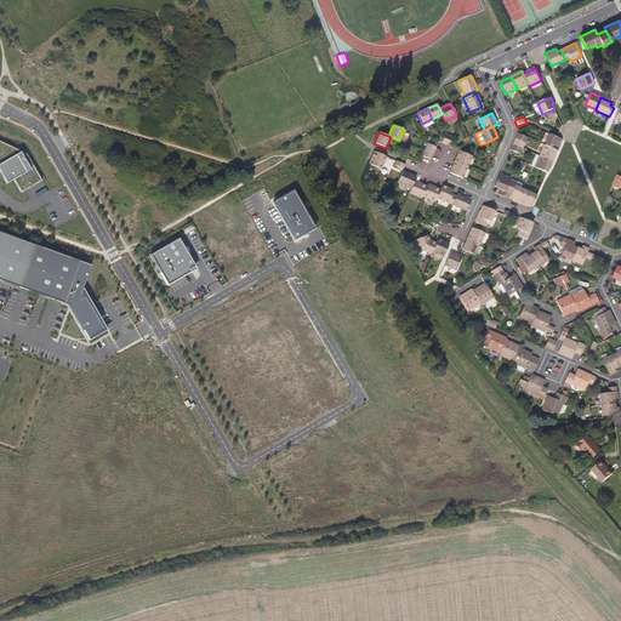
[(518,134),(516,140),(525,143),(528,138),(518,134)]
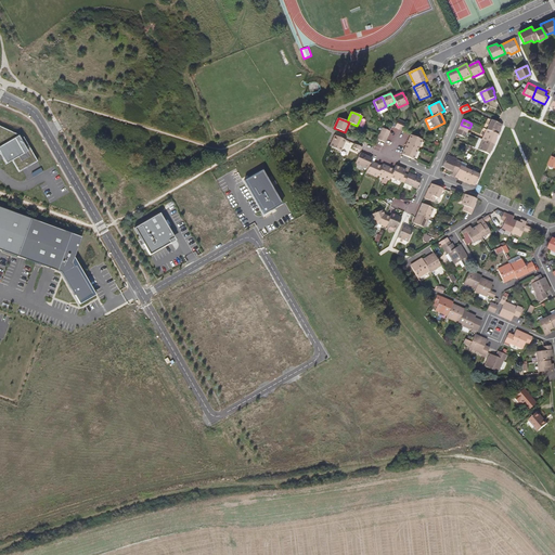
[(502,125),(498,123),(491,120),(487,130),(498,134),(499,136),(501,130),(500,130),(502,125)]
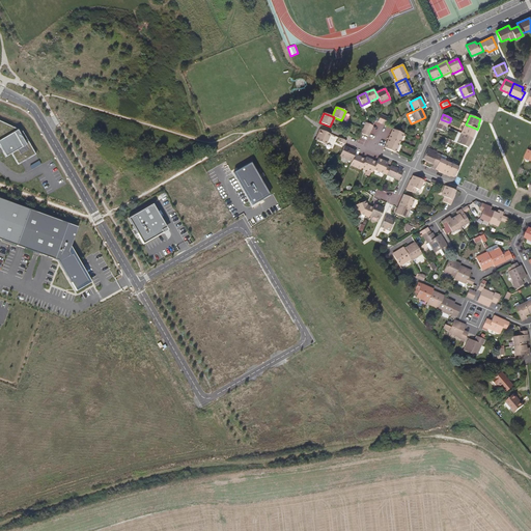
[(441,119),(438,123),(447,128),(449,122),(441,119)]
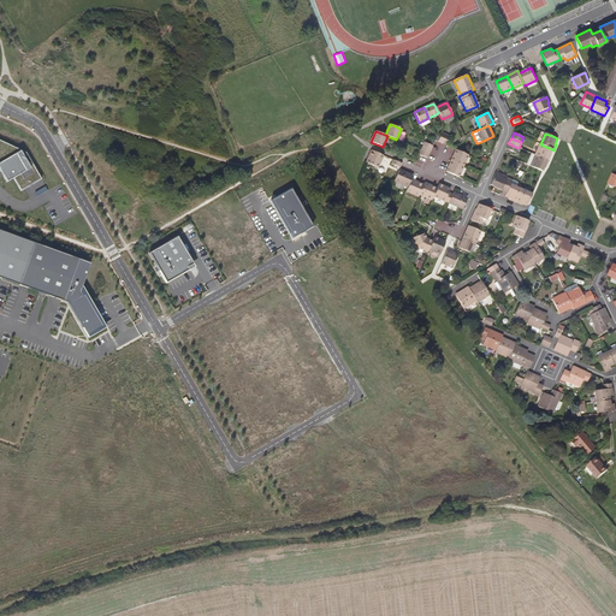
[(41,179),(27,153),(0,140),(0,171),(6,182),(13,178),(21,190),(41,179)]
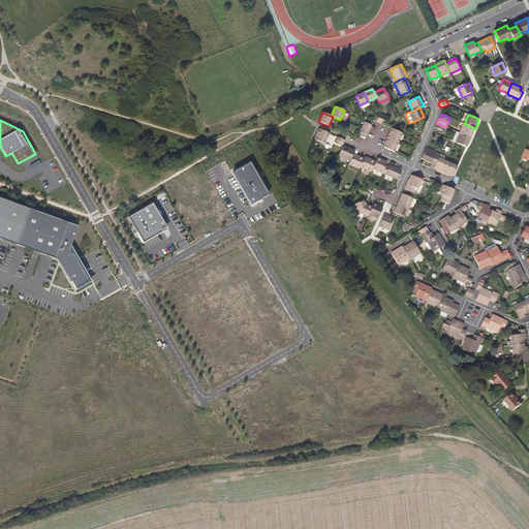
[(436,123),(435,128),(443,131),(445,127),(436,123)]
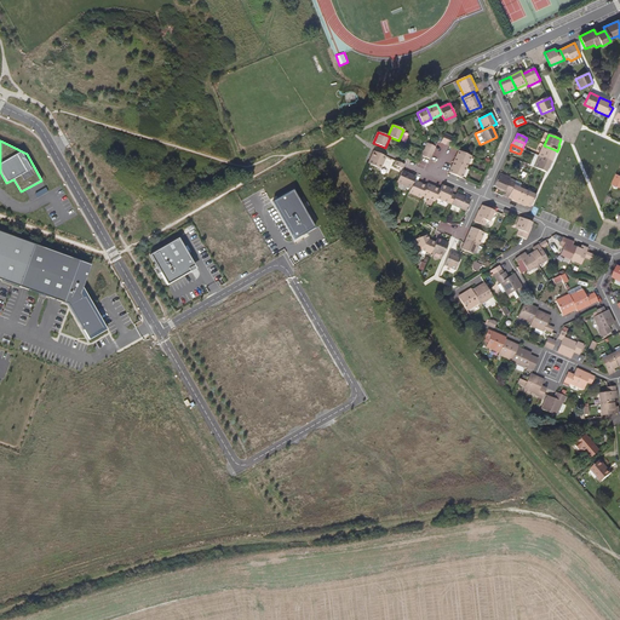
[(539,156),(552,162),(555,156),(554,156),(556,150),(544,145),(539,156)]
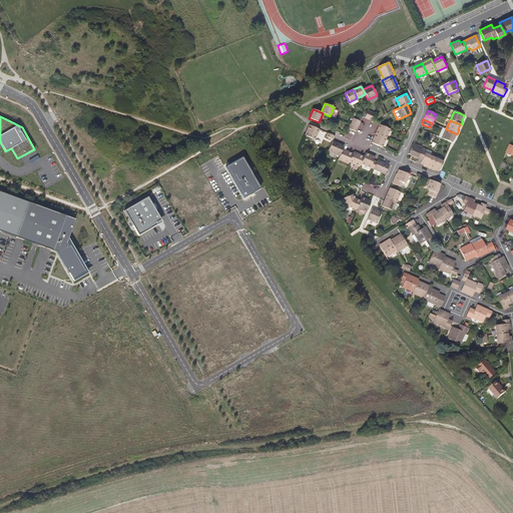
[(390,129),(380,124),(376,134),(386,138),(390,129)]
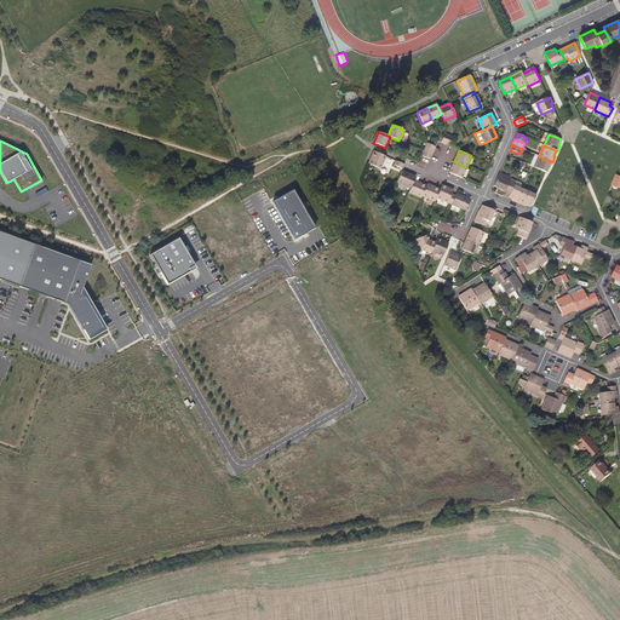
[(374,151),(368,164),(380,170),(386,158),(374,151)]
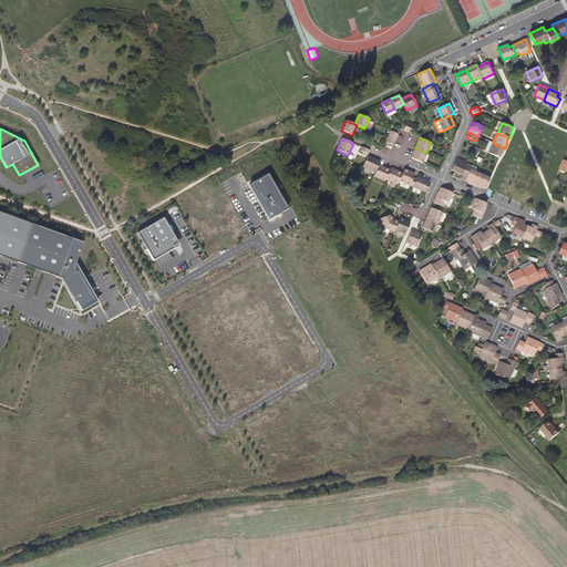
[(488,153),(488,154),(500,158),(502,153),(503,154),(505,148),(493,143),(488,153)]
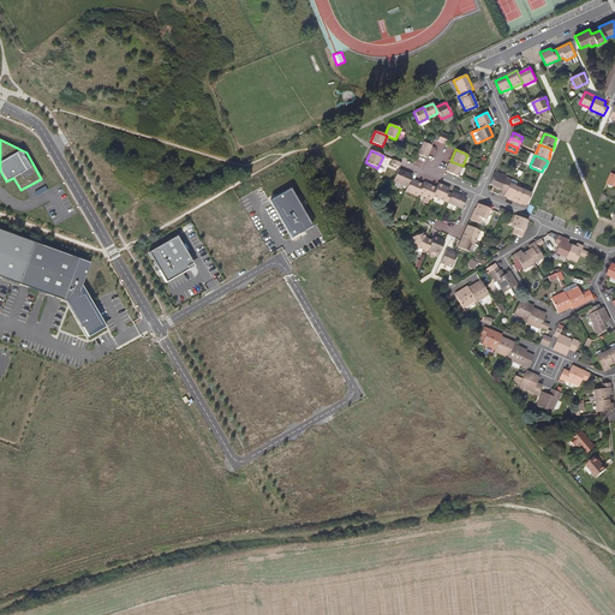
[(446,172),(458,177),(463,166),(451,161),(446,172)]
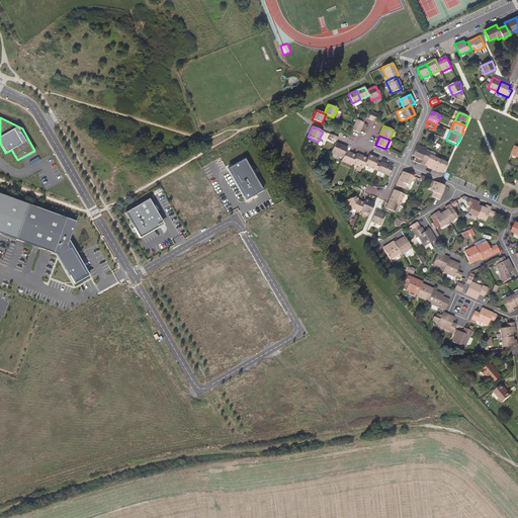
[(347,148),(336,143),(332,152),(331,152),(343,158),(346,151),(347,148)]
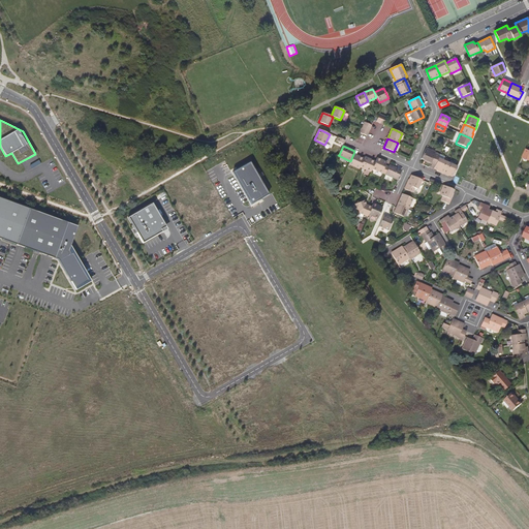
[(438,158),(434,156),(435,153),(426,149),(424,153),(422,159),(426,160),(425,162),(434,166),(438,158)]
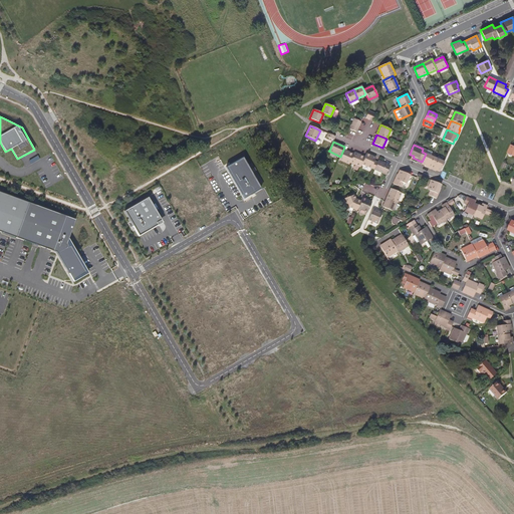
[(340,157),(338,160),(349,165),(349,163),(353,155),(343,150),(340,157)]
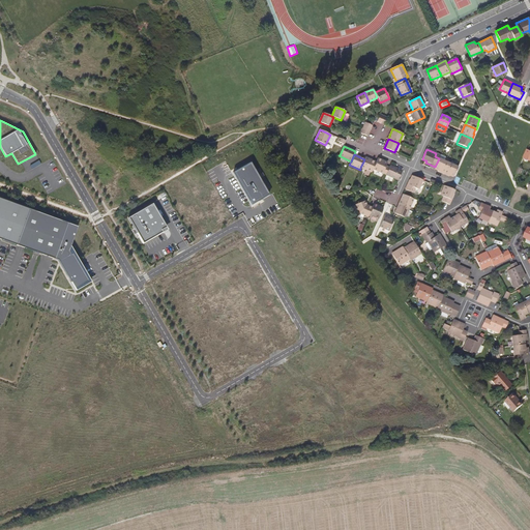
[(439,172),(443,174),(448,163),(443,160),(445,157),(440,155),(439,158),(435,167),(434,169),(439,171),(439,172)]
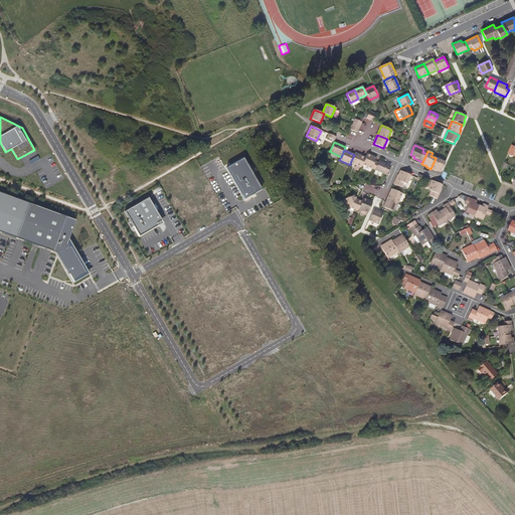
[(355,153),(354,155),(350,163),(361,168),(362,165),(365,158),(355,153)]
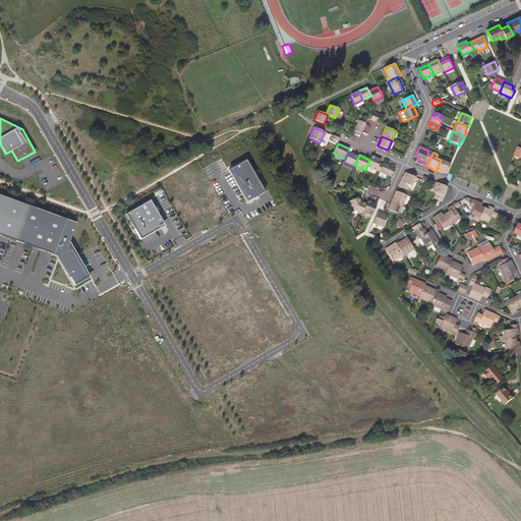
[(371,156),(369,160),(366,167),(380,172),(383,165),(380,164),(381,161),(371,156)]
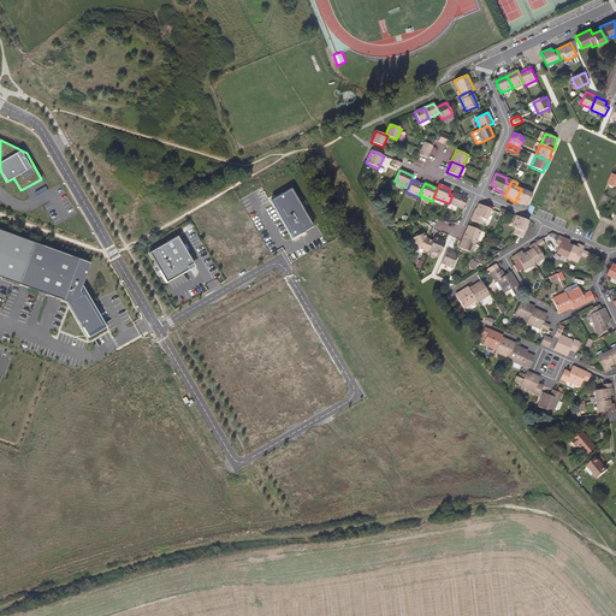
[(35,193),(37,196),(48,190),(46,187),(35,193)]
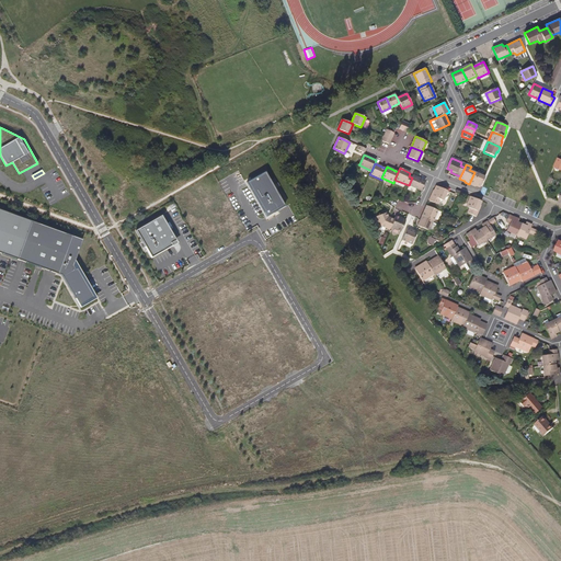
[(265,171),(247,182),(266,216),(285,205),(265,171)]
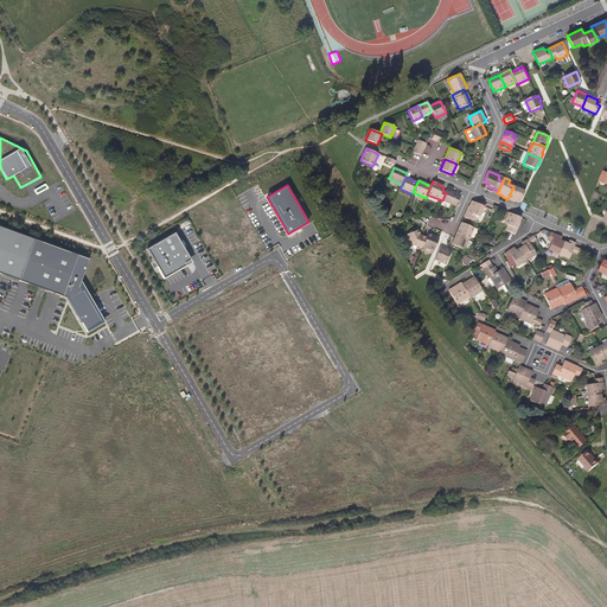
[(508,199),(513,203),(513,200),(519,203),(524,192),(513,186),(508,199)]
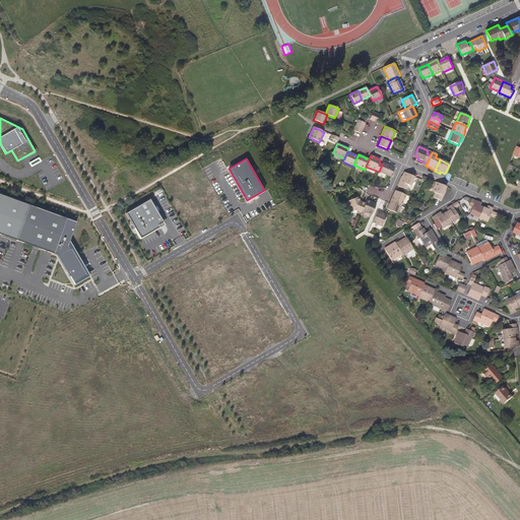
[(382,163),(382,165),(379,172),(390,177),(394,169),(382,163)]
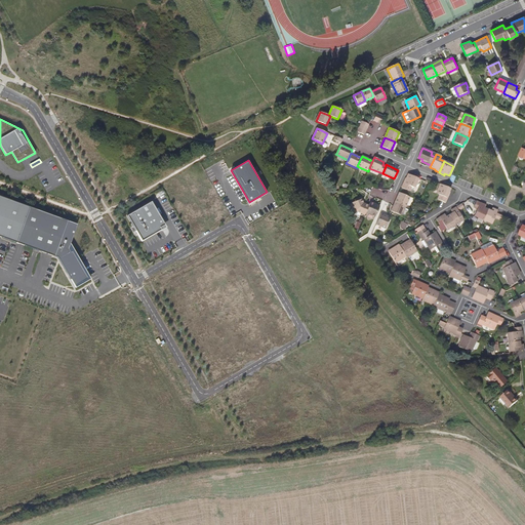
[(418,178),(408,174),(406,178),(405,178),(401,188),(409,192),(411,187),(414,188),(418,178)]
